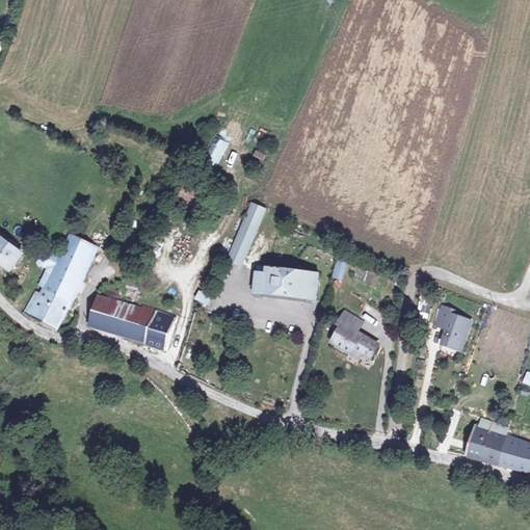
[(250,202),(226,258),(239,264),(264,208),(250,202)]
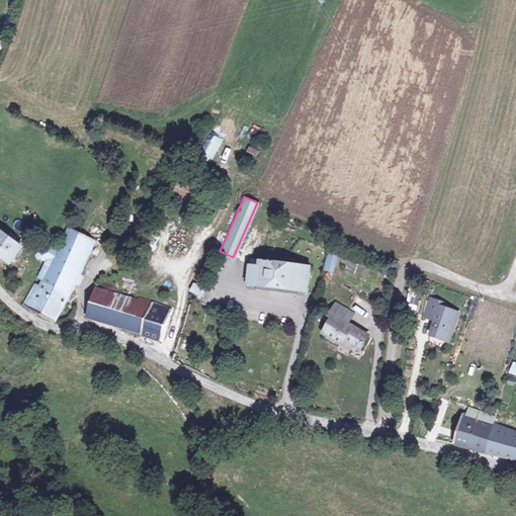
[(33,282),(22,304),(54,321),(94,239),(68,227),(60,243),(57,241),(55,246),(43,240),(35,255),(45,260),(37,276),(43,279),(39,285),(33,282)]
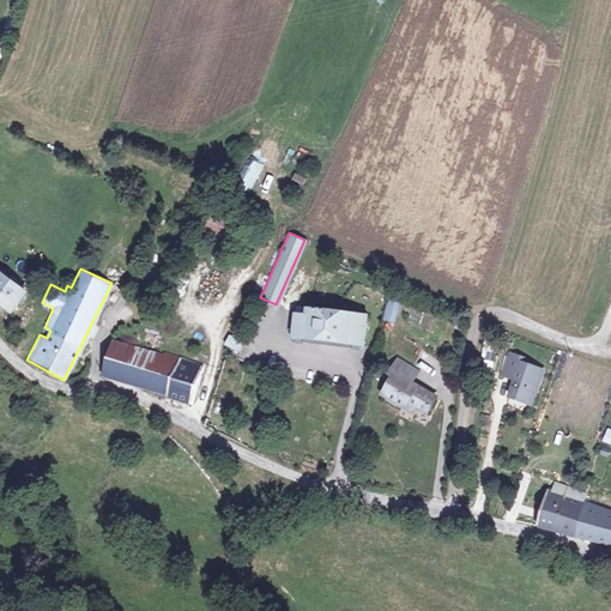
[(0,302),(10,309),(24,290),(0,272),(0,302)]
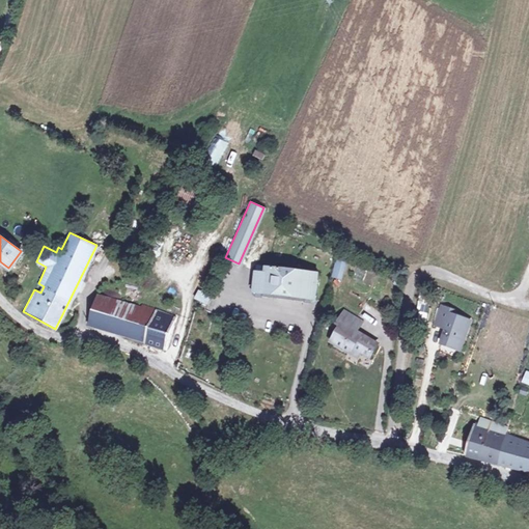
[(332,275),(339,277),(343,262),(336,259),(332,275)]
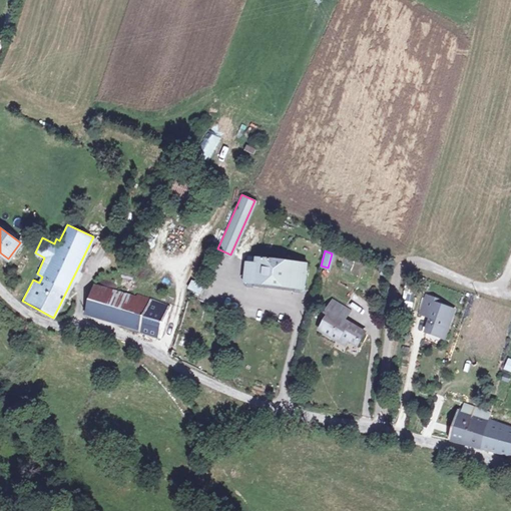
[(252,286),(256,283),(291,287),(294,291),(300,291),(304,288),(307,263),(281,260),(281,259),(280,258),(274,257),(273,258),(273,259),(246,257),(246,262),(245,262),(243,282),(246,285),(252,286)]
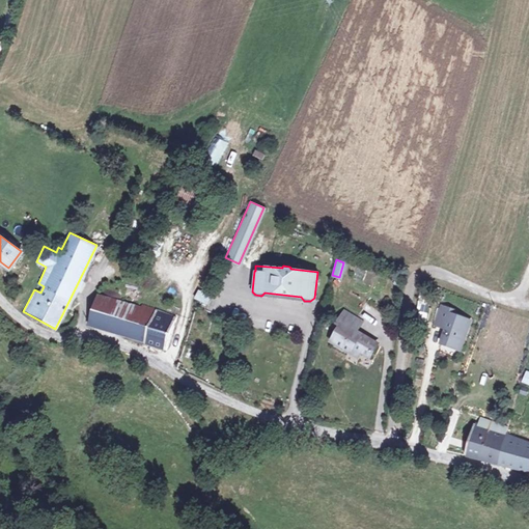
[(360,278),(363,269),(354,267),(352,276),(360,278)]
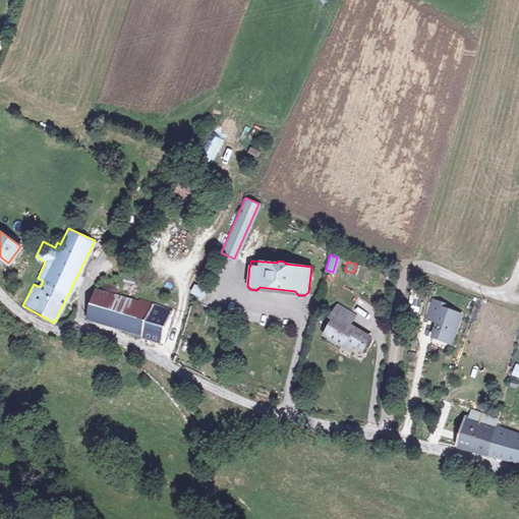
[(202,297),(206,288),(191,282),(187,291),(202,297)]
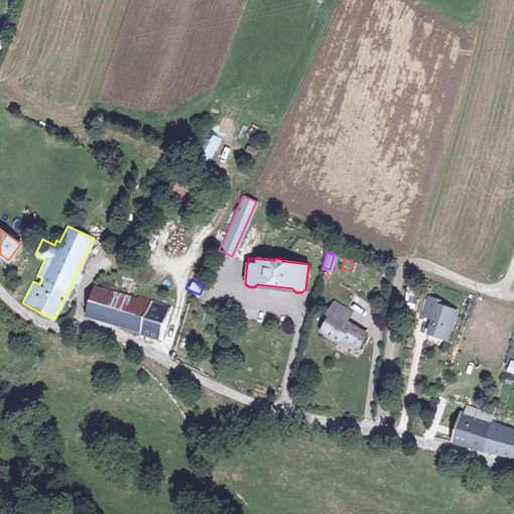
[(136,297),(93,285),(86,313),(139,330),(139,332),(160,339),(170,307),(137,294),(136,297)]
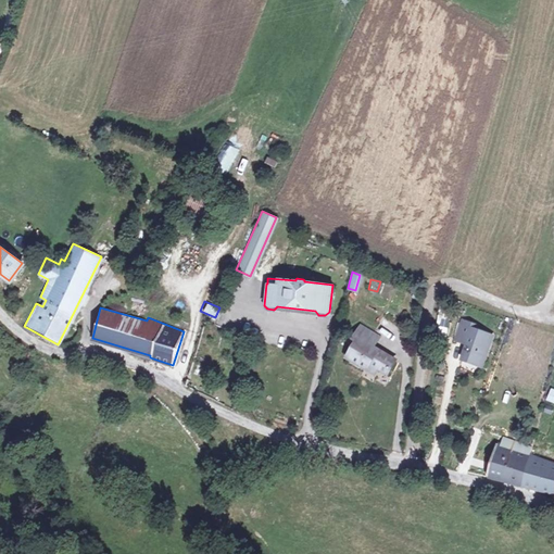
[(440,319),(436,342),(442,343),(447,320),(440,319)]
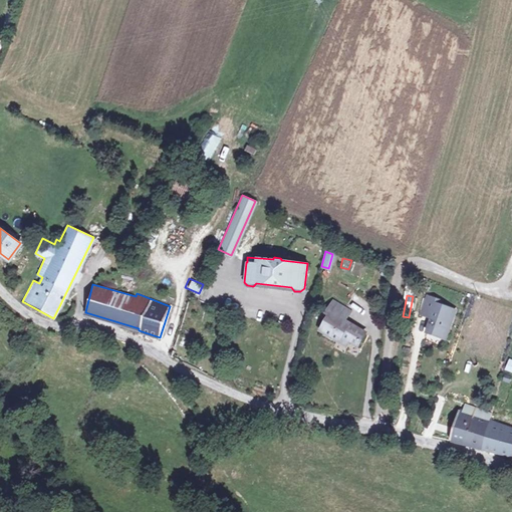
[(438,299),(427,295),(422,309),(432,313),(426,331),(444,337),(454,309),(437,302),(438,299)]
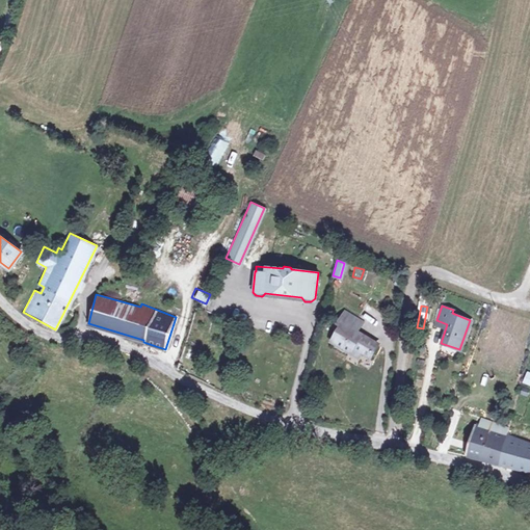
[(359,336),(353,333),(361,321),(344,311),(337,323),(343,326),(340,330),(338,329),(332,341),(349,351),(352,346),(361,351),(369,356),(377,343),(360,333),(359,336)]
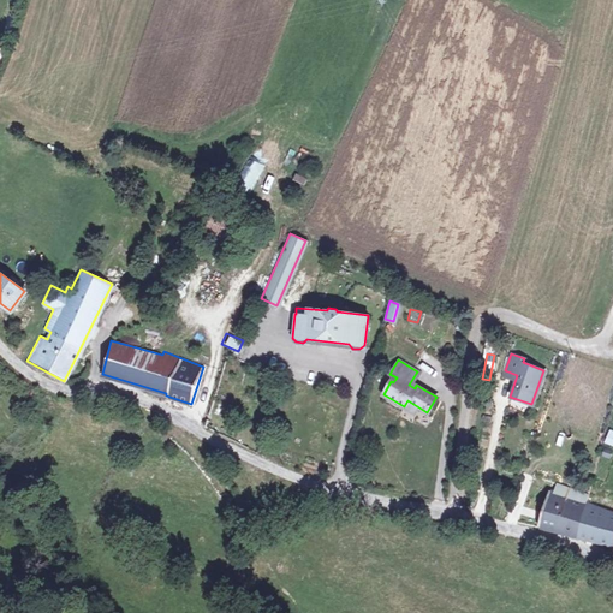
[(417,406),(408,400),(404,406),(414,412),(417,406)]
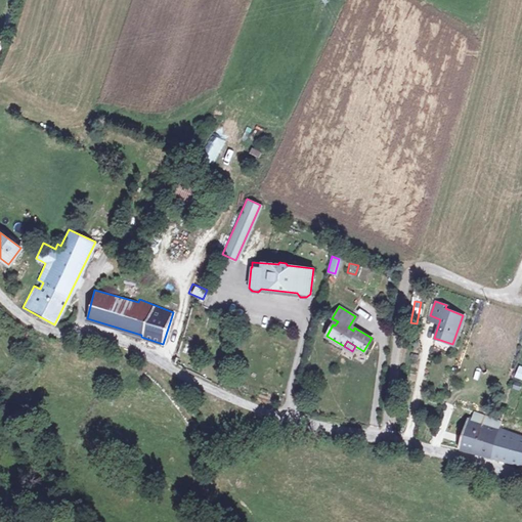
[(521,379),(521,377),(521,365),(516,363),(512,376),(521,379)]
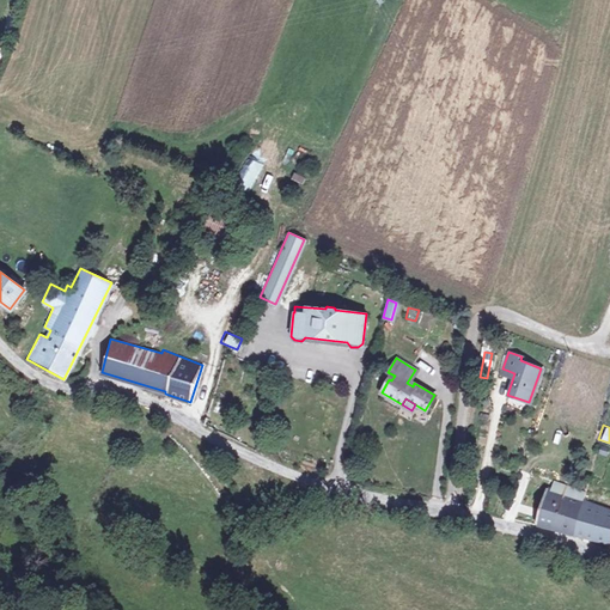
[(584,492),(554,481),(551,489),(583,500),(584,492)]
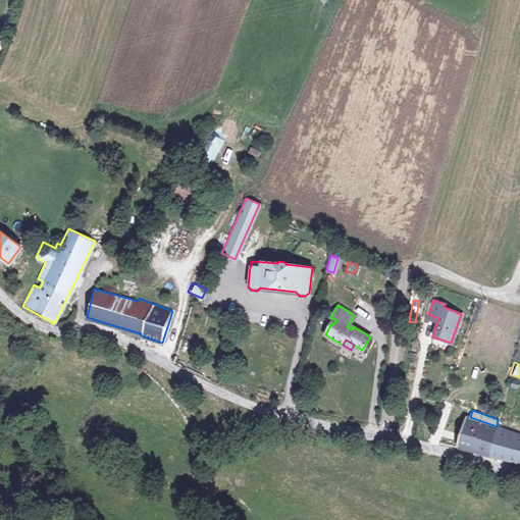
[(488,455),(497,426),(470,417),(465,415),(456,447),(488,455)]
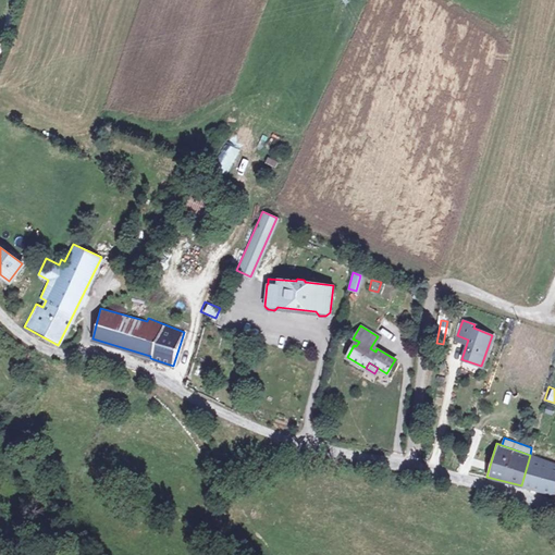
[(554,464),(530,455),(521,485),(554,493),(554,464)]
